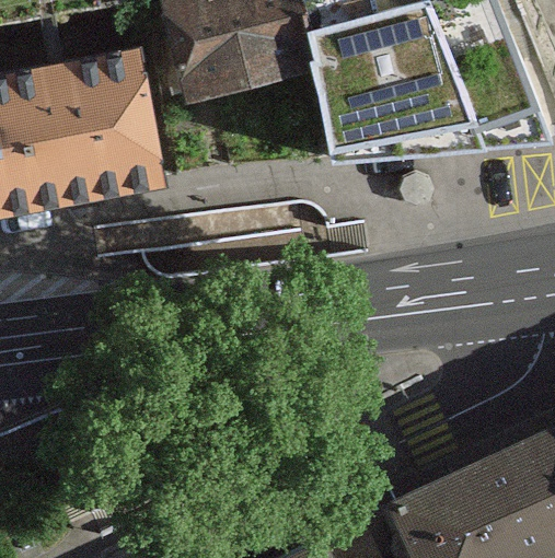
[(153,0),(182,108),(315,73),(296,0),(153,0)]
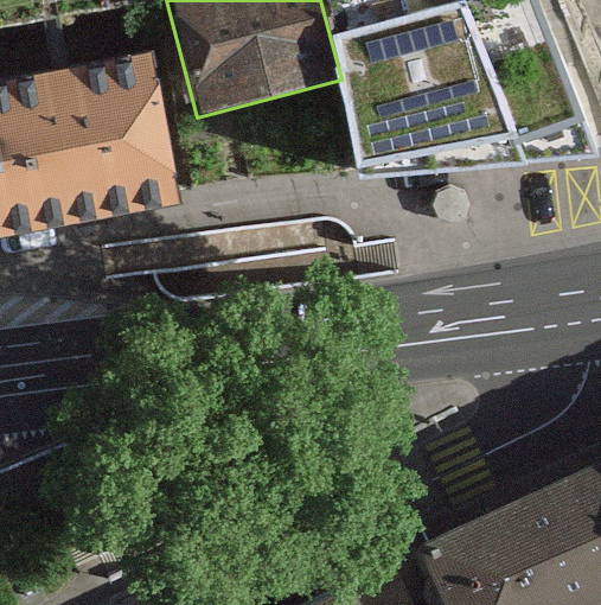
[(320,0),(341,80),(357,176),(513,159),(593,153),(532,0),(320,0)]
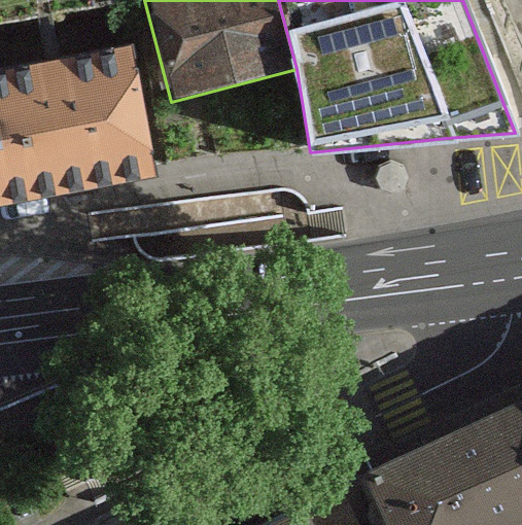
[(134,36),(0,58),(0,191),(155,167),(134,36)]
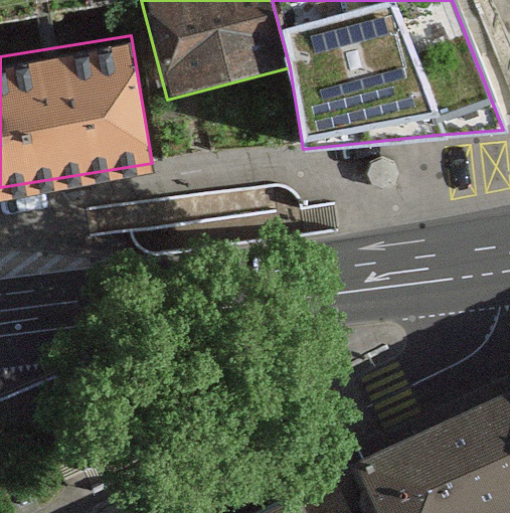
[(386,155),(370,158),(362,174),(369,189),(385,193),(399,182),(399,165),(386,155)]
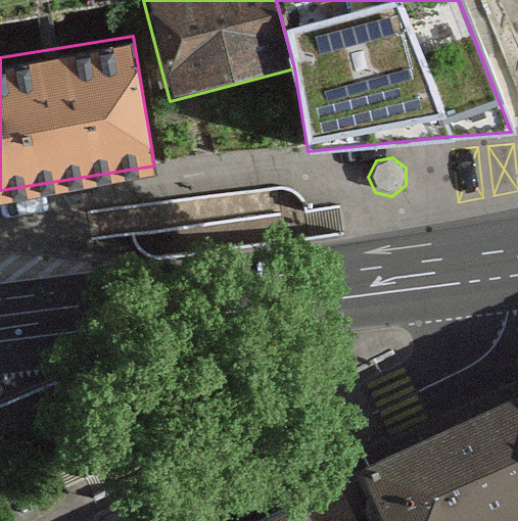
[(517,399),(517,397),(357,470),(380,520),(513,520),(517,519),(517,399)]
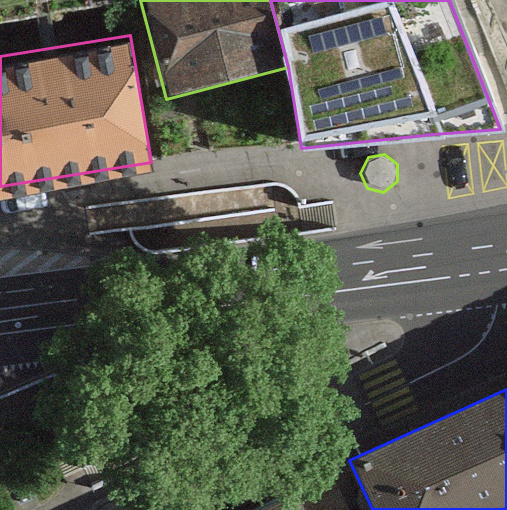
[(301,509),(292,490),(251,509),(301,509)]
